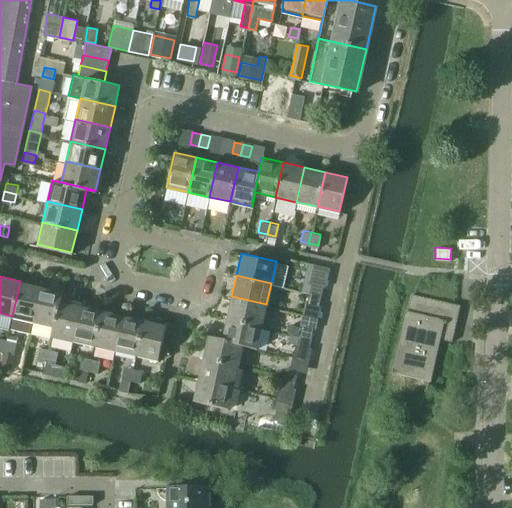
[(33,321),(41,286),(20,281),(12,316),(33,321)]
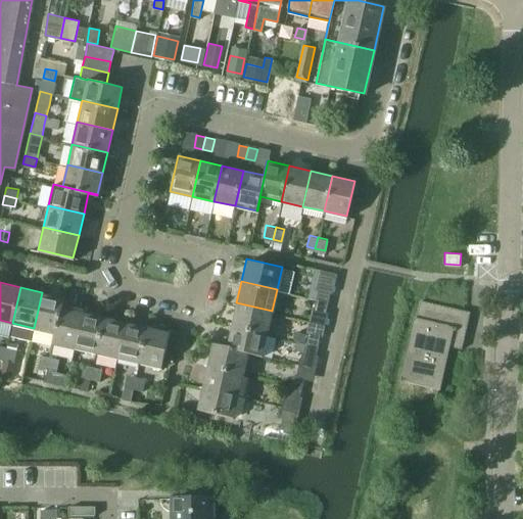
[(327,300),(329,292),(318,289),(316,298),(327,300)]
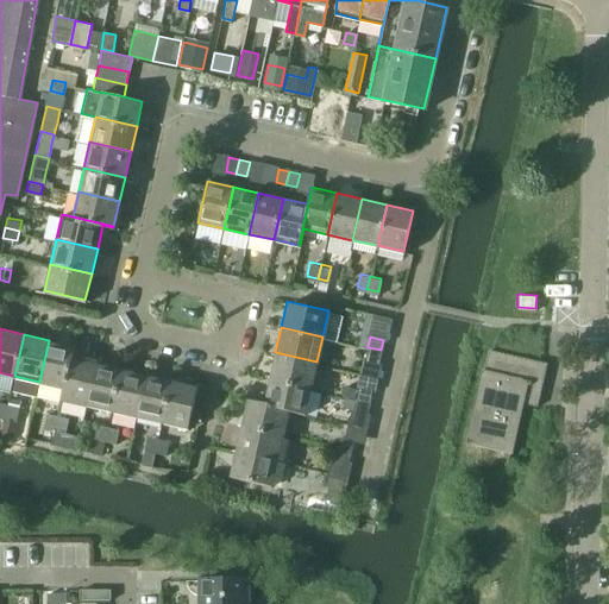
[(62,398),(74,346),(49,340),(39,382),(63,387),(61,398),(62,398)]
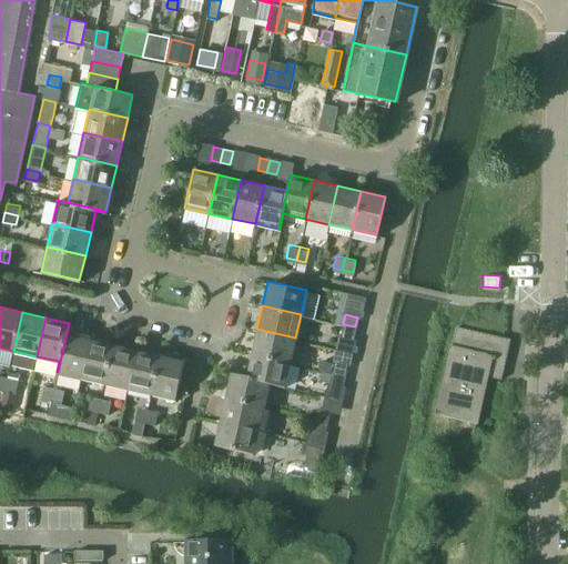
[(81,378),(90,339),(68,334),(70,323),(69,323),(58,372),(81,378)]
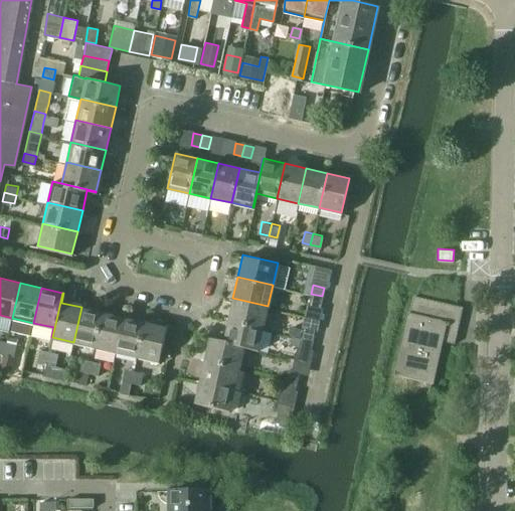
[(320,305),(322,296),(311,294),(309,303),(320,305)]
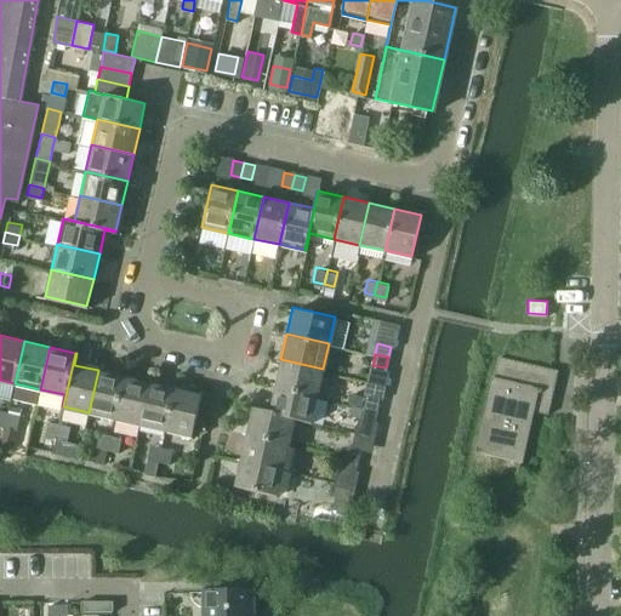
[(547,412),(558,369),(499,355),(477,449),(520,458),(531,409),(547,412)]
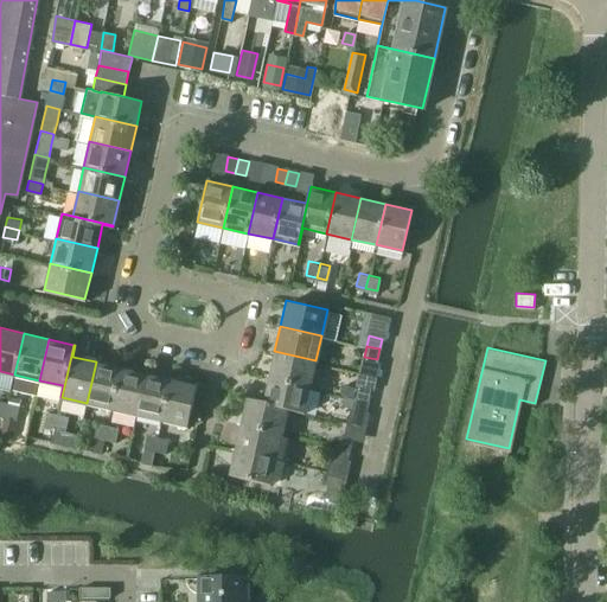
[(310,385),(315,360),(274,351),(269,376),(310,385)]
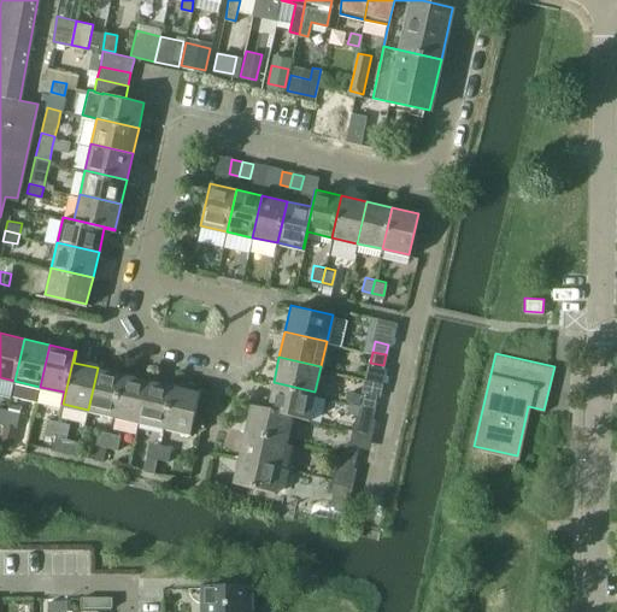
[(113,416),(123,374),(98,368),(88,410),(113,416)]
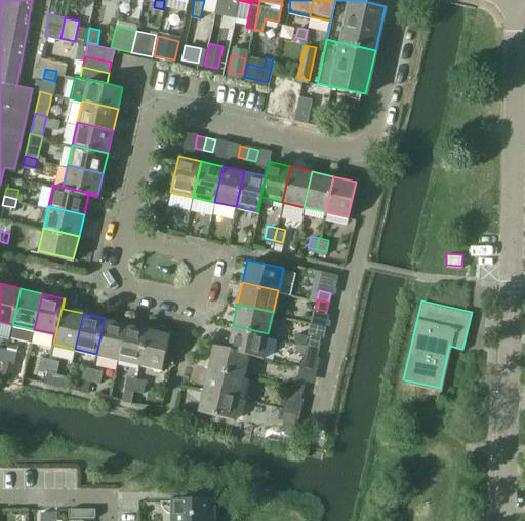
[(118,359),(126,323),(105,318),(96,354),(118,359)]
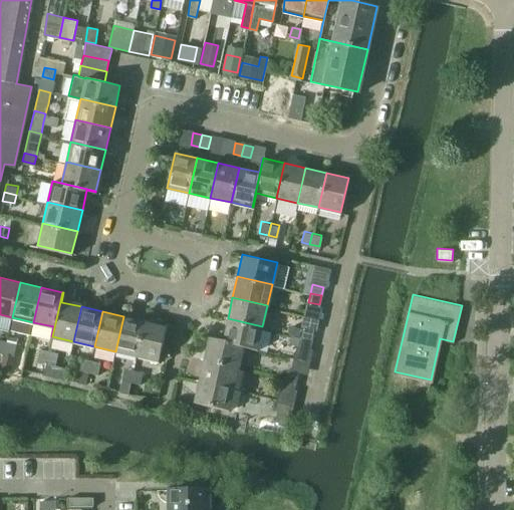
[(137,355),(145,321),(123,316),(115,351),(137,355)]
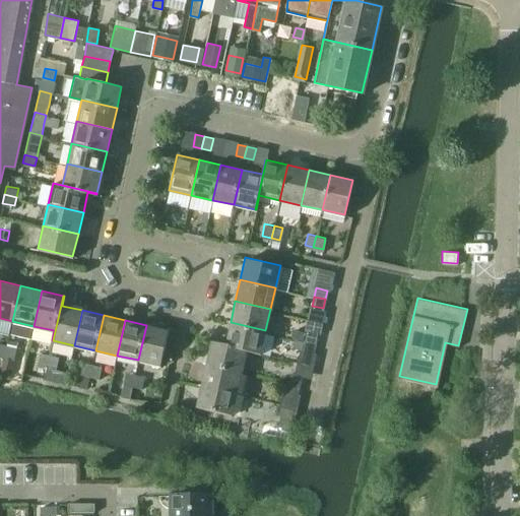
[(261,352),(265,330),(231,322),(225,342),(211,339),(211,341),(261,352)]
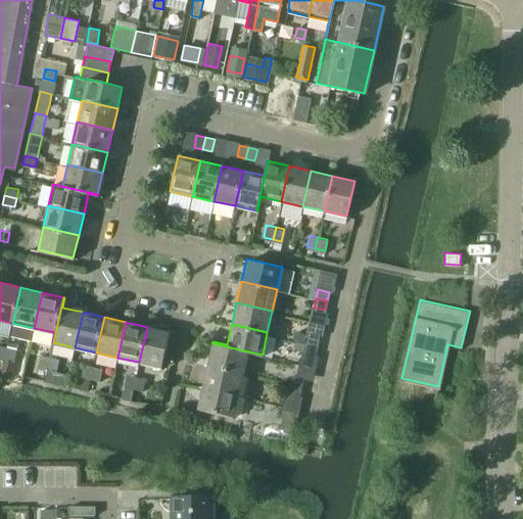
[(161,367),(170,331),(147,327),(139,362),(161,367)]
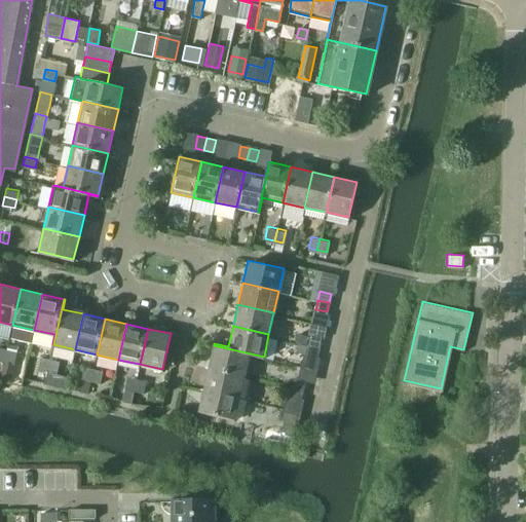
[(320,346),(322,337),(309,335),(307,343),(320,346)]
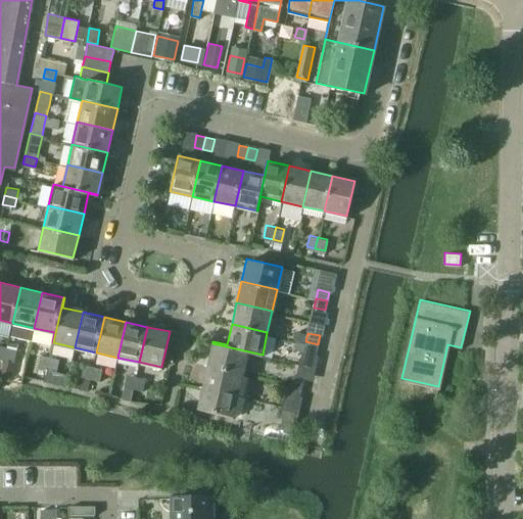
[(7,345),(4,358),(13,360),(16,347),(17,342),(8,340),(7,345)]
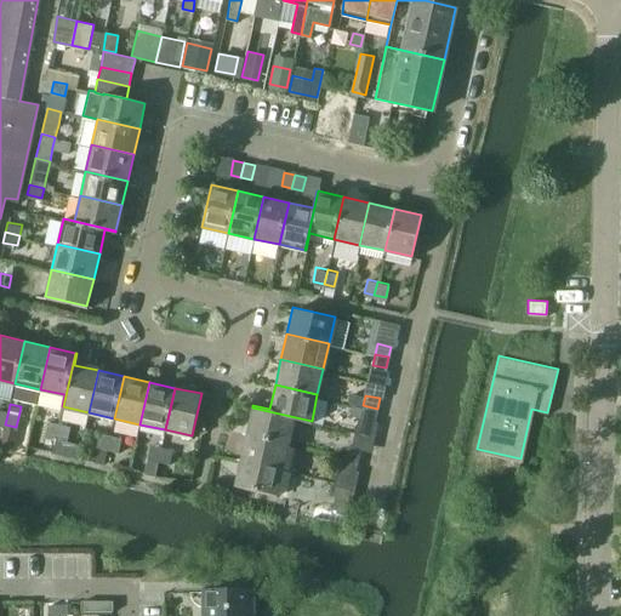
[(375,418),(377,409),(363,405),(360,416),(375,418)]
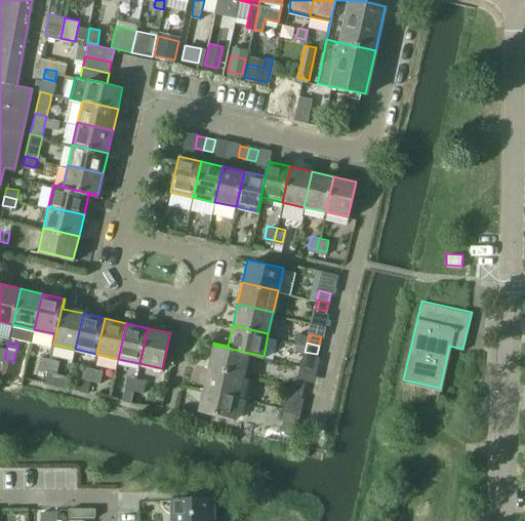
[(244,373),(248,353),(263,356),(264,356),(213,345),(208,366),(244,373)]
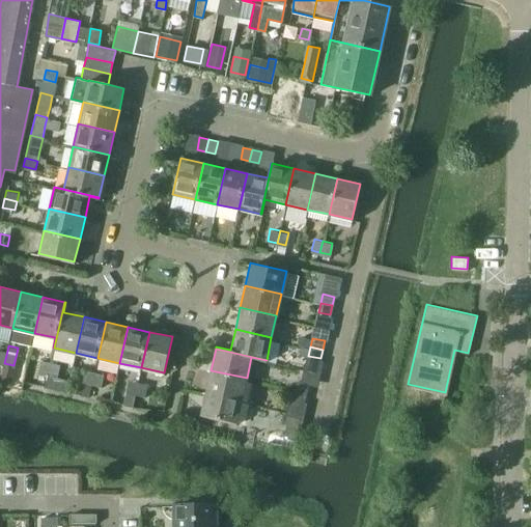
[(48,373),(51,361),(42,359),(38,371),(48,373)]
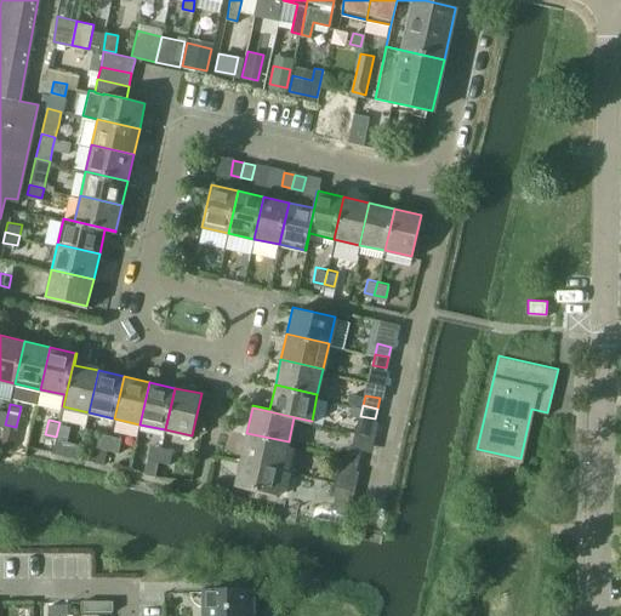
[(67,439),(70,425),(60,422),(56,437),(67,439)]
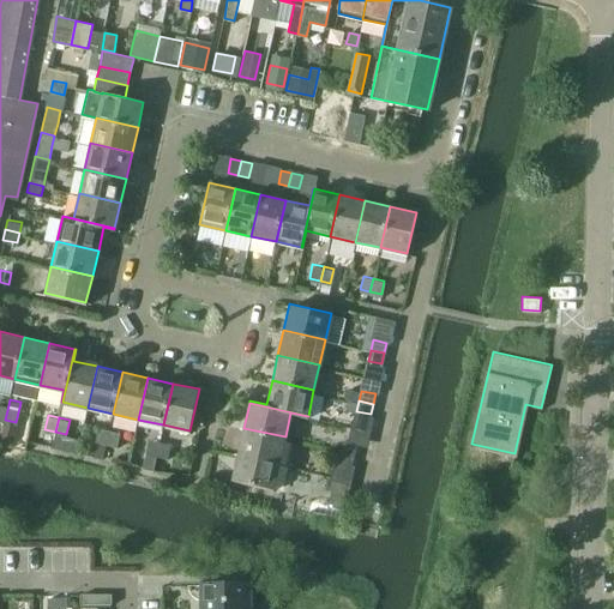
[(106,444),(109,429),(98,427),(96,441),(106,444)]
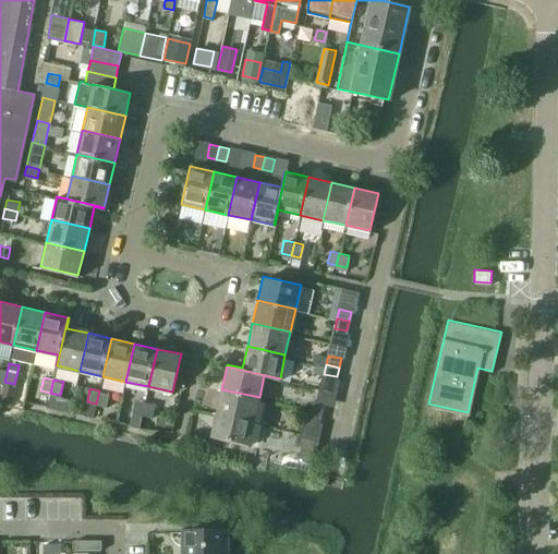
[(254,421),(259,397),(221,389),(217,412),(254,421)]
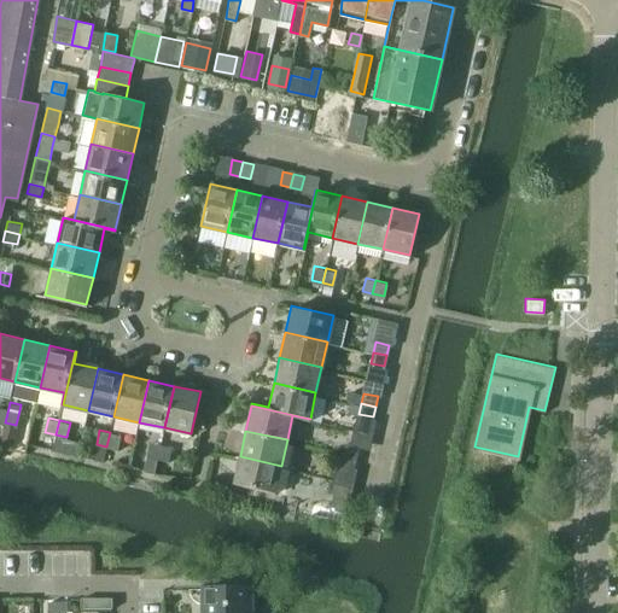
[(117,449),(121,435),(110,432),(106,447),(117,449)]
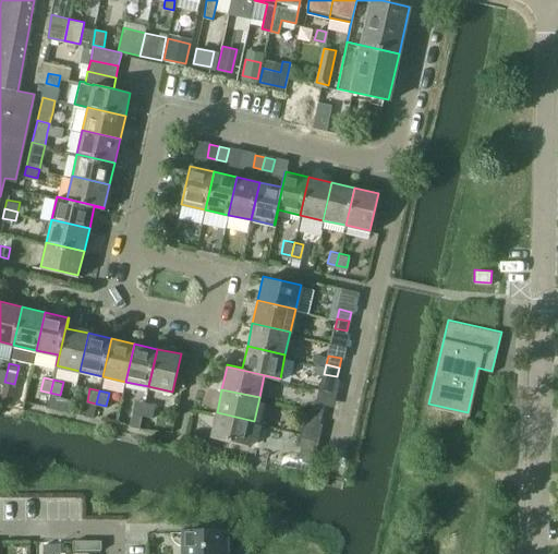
[(133,411),(130,424),(140,426),(142,413),(145,400),(135,398),(133,411)]
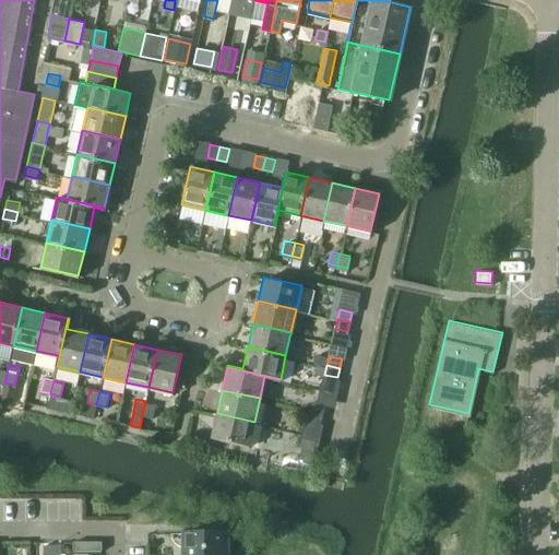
[(322,412),(325,403),(312,400),(310,410),(322,412)]
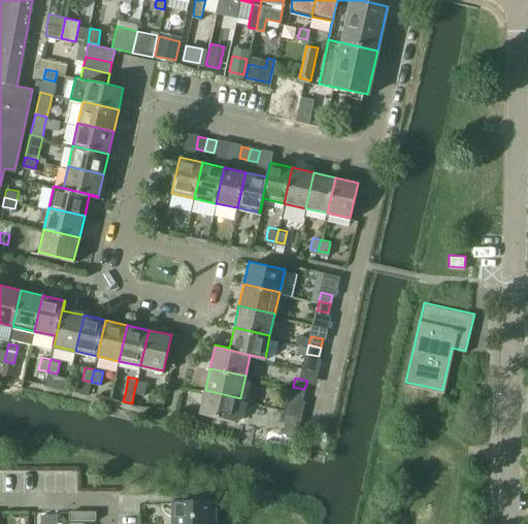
[(143,393),(146,381),(137,379),(134,391),(143,393)]
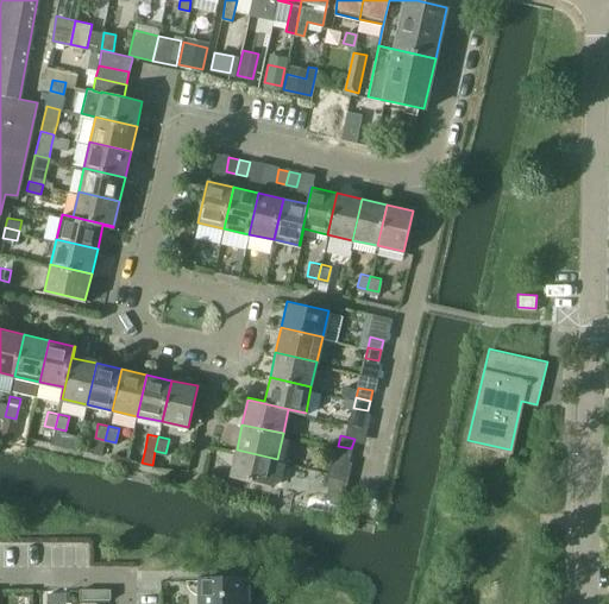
[(349,460),(351,448),(338,446),(336,457),(349,460)]
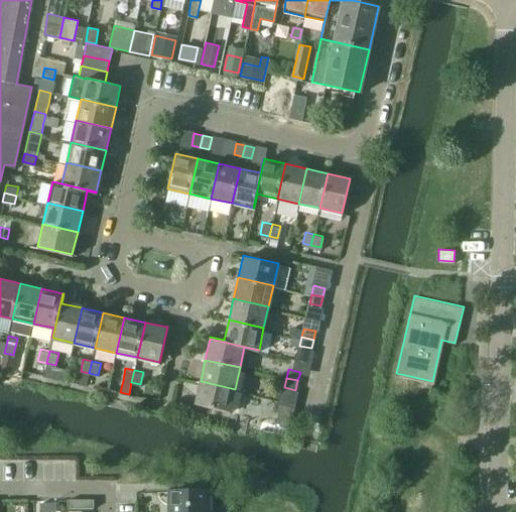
[(230,411),(235,389),(201,381),(196,403),(230,411)]
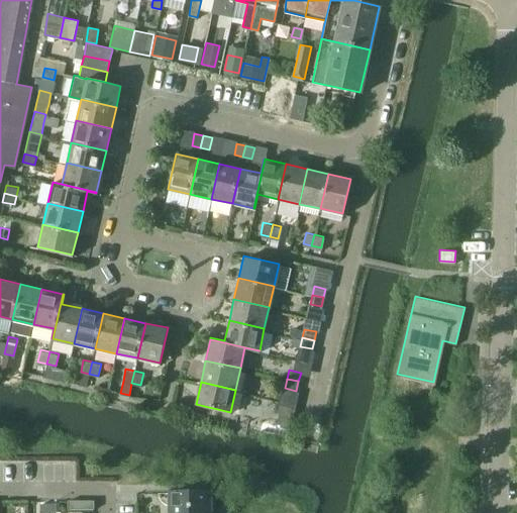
[(288,425),(291,415),(279,412),(277,422),(288,425)]
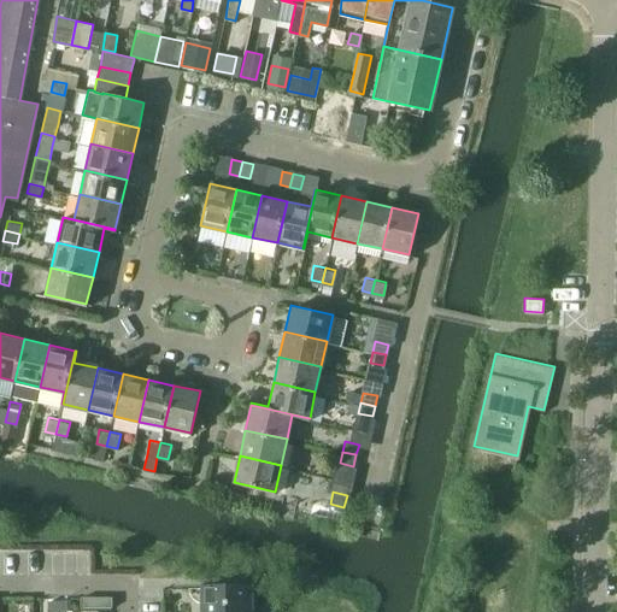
[(250,611),(251,586),(203,586),(203,587),(203,611),(250,611)]
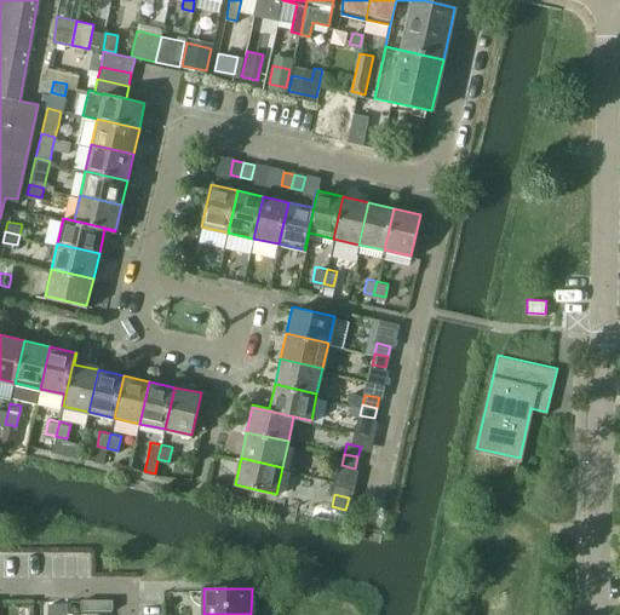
[(97,598),(81,598),(81,609),(97,609),(97,598)]
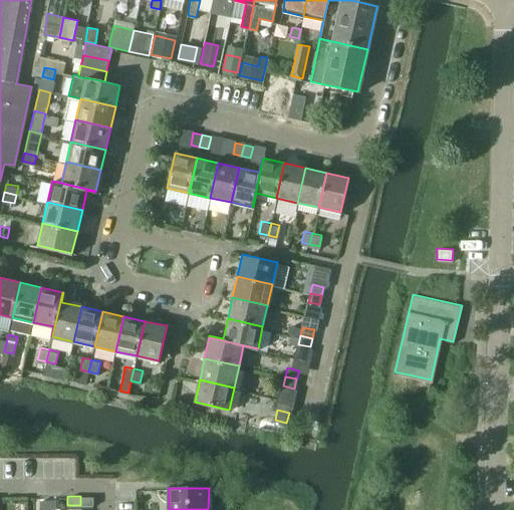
[(92,496),(80,496),(80,505),(92,505),(92,496)]
